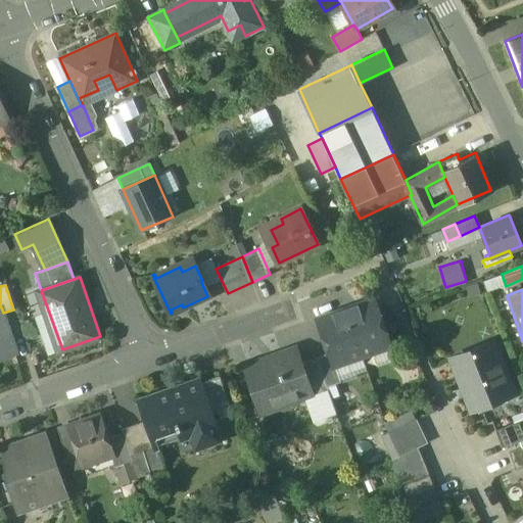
[(374,299),(357,304),(352,312),(347,314),(363,357),(390,346),(374,299)]
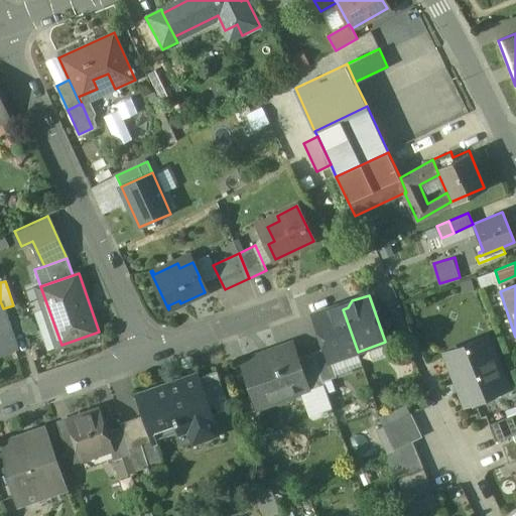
[(352,300),(313,313),(326,348),(330,361),(332,361),(335,372),(362,363),(358,352),(343,309),(348,307),(352,300)]
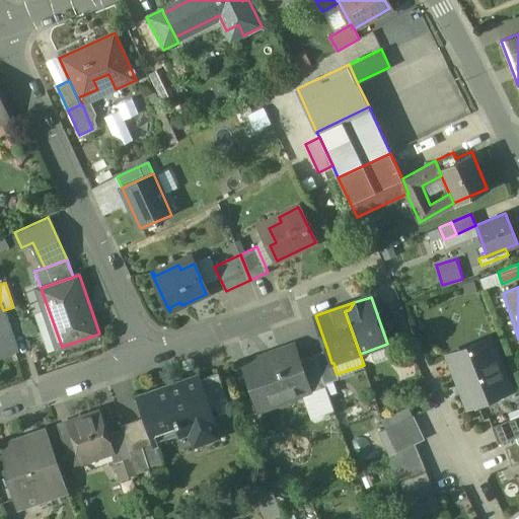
[(0,304),(0,356),(17,350),(3,310),(1,305),(0,304)]
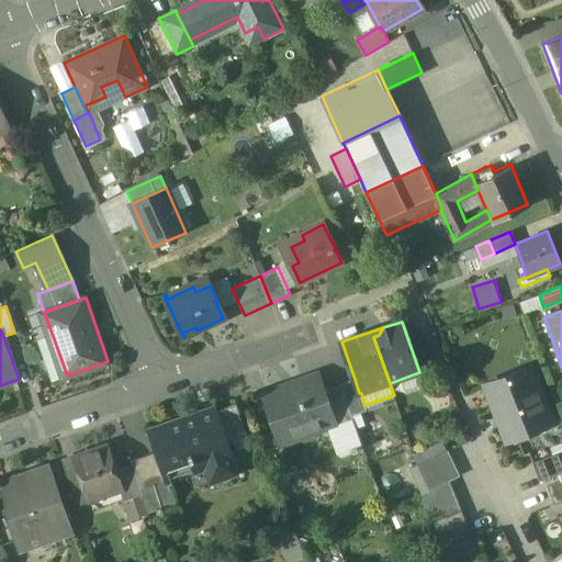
[(532,393),(525,373),(512,379),(510,374),(485,384),(496,411),(499,408),(512,438),(550,423),(538,391),(532,393)]
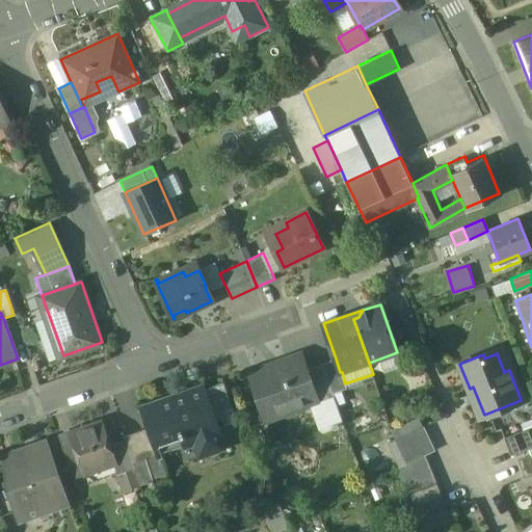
[(268,364),(248,371),(264,413),(293,402),(292,400),(314,392),(316,391),(310,374),(308,374),(306,368),(300,355),(269,367),(268,364)]
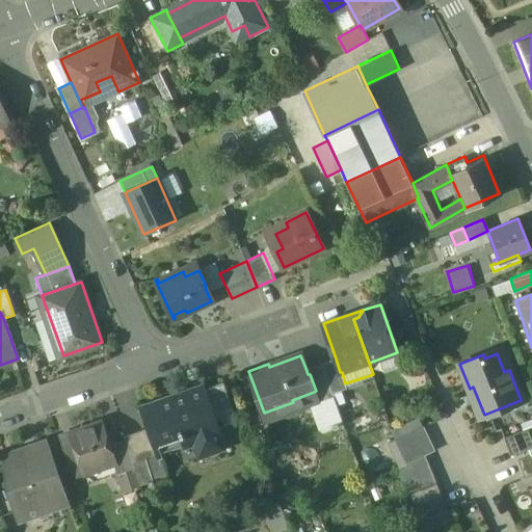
[(336,358),(322,362),(333,393),(347,388),(345,383),(342,372),(340,372),(336,358)]
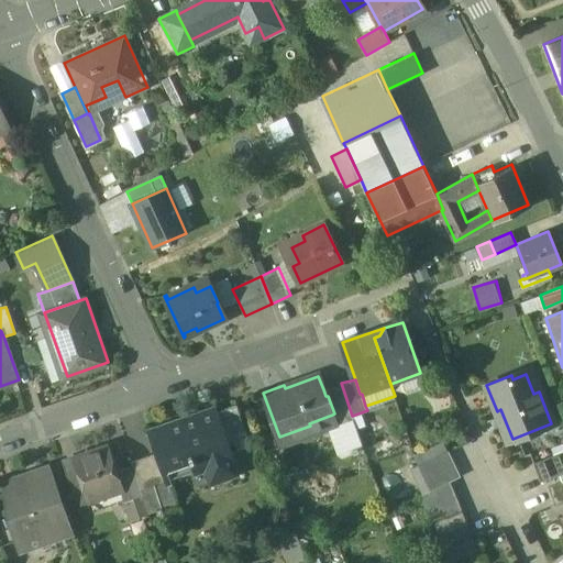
[(341,383),(323,389),(326,396),(328,396),(334,414),(332,415),(337,426),(353,419),(352,416),(341,383)]
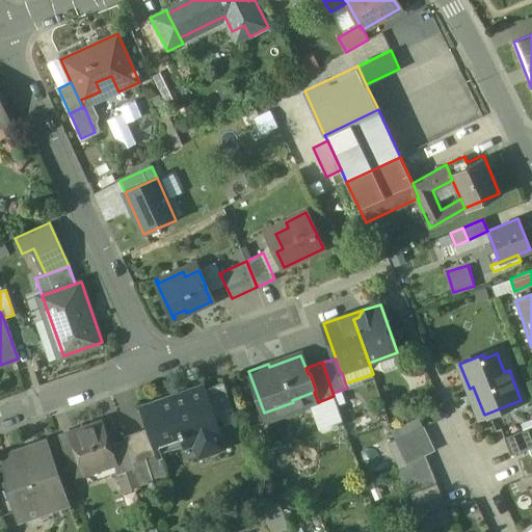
[(223,382),(205,389),(216,421),(234,414),(223,382)]
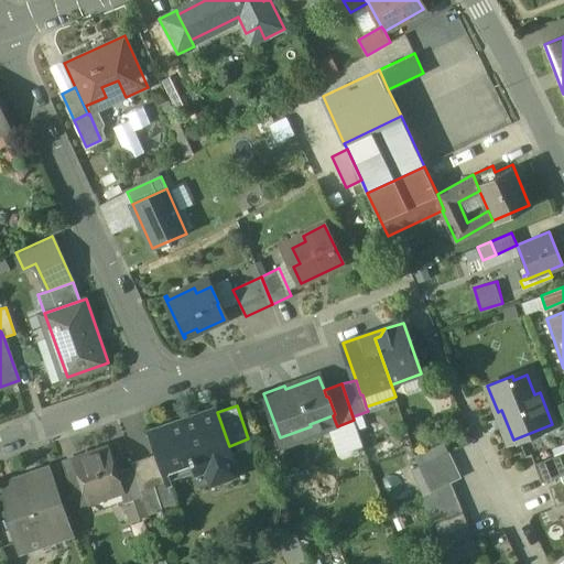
[(194,425),(170,434),(167,429),(150,435),(158,455),(167,484),(170,483),(166,475),(196,464),(194,458),(202,455),(212,485),(237,475),(227,447),(229,446),(217,412),(217,411),(192,419),(194,425)]
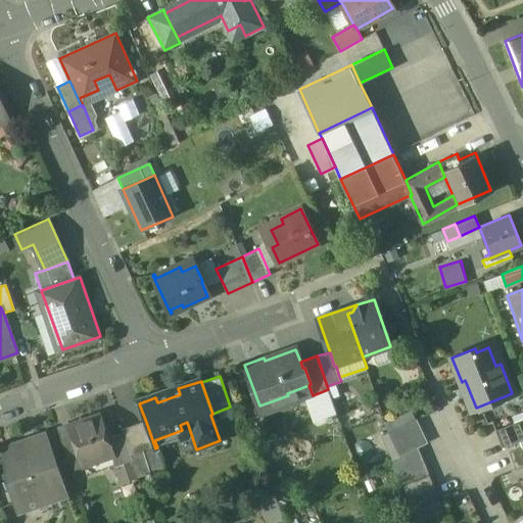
[(313,395),(307,397),(316,420),(336,413),(328,389),(313,395)]
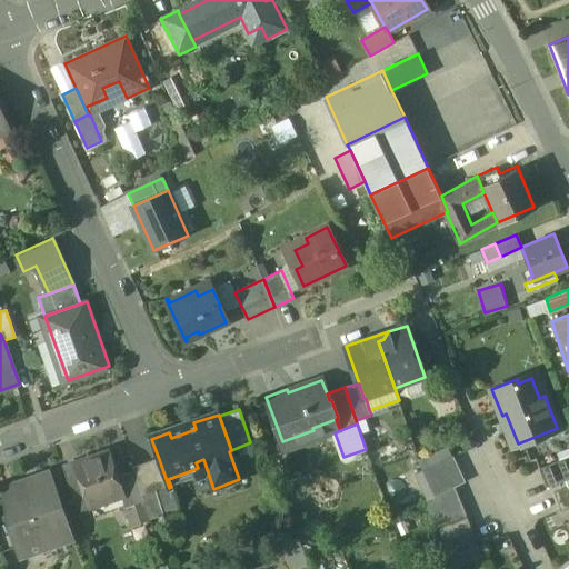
[(107,453),(76,465),(90,506),(120,497),(122,496),(116,478),(107,453)]
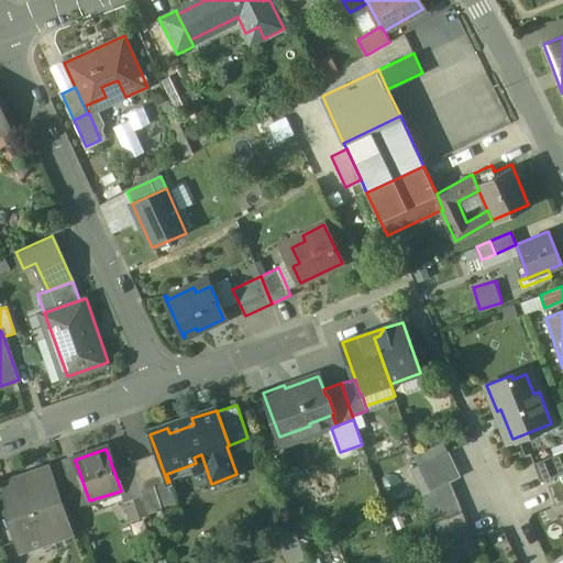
[(450,450),(419,465),(431,489),(450,481),(462,475),(450,450)]
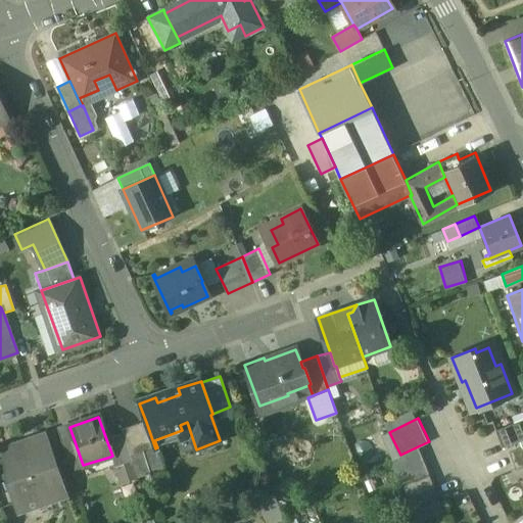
[(522,418),(495,430),(503,447),(522,438),(522,418)]
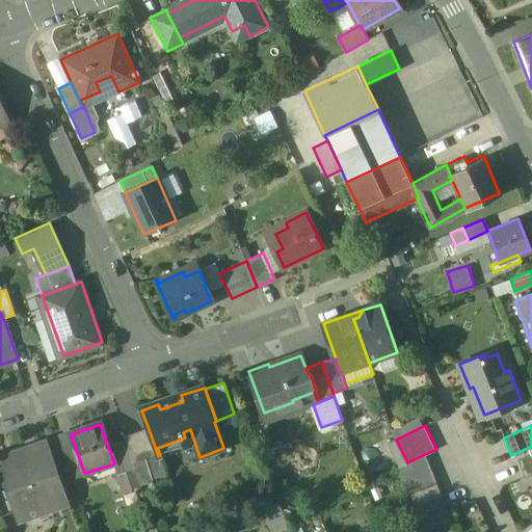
[(149,429),(125,437),(126,441),(134,464),(158,456),(149,429)]
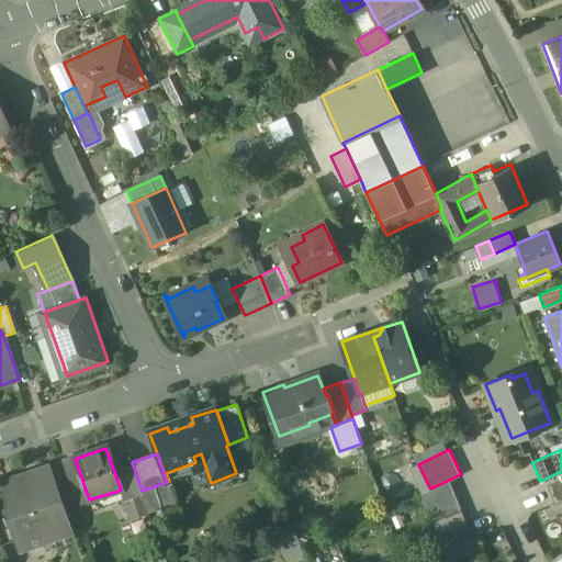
[(133,465),(114,472),(121,490),(119,491),(124,502),(143,495),(142,491),(133,465)]
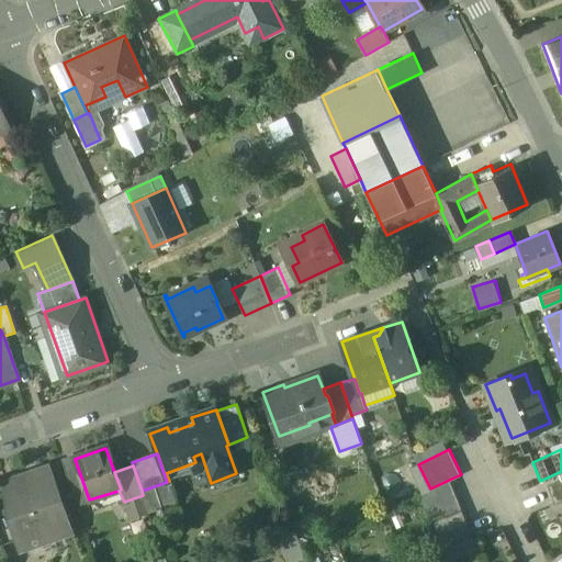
[(51,470),(25,478),(24,475),(3,483),(14,514),(7,517),(19,551),(72,532),(51,470)]
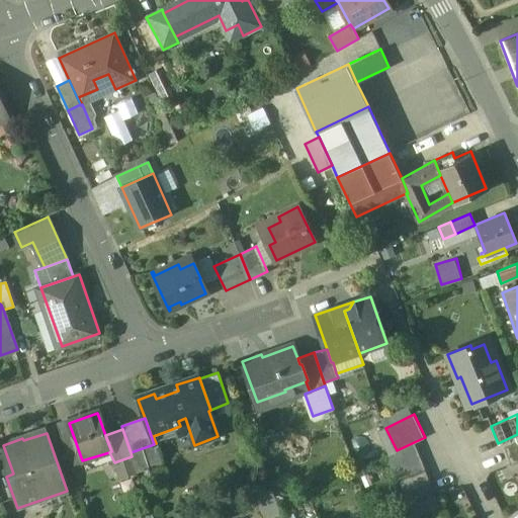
[(397,450),(389,454),(398,478),(423,467),(414,442),(397,450)]
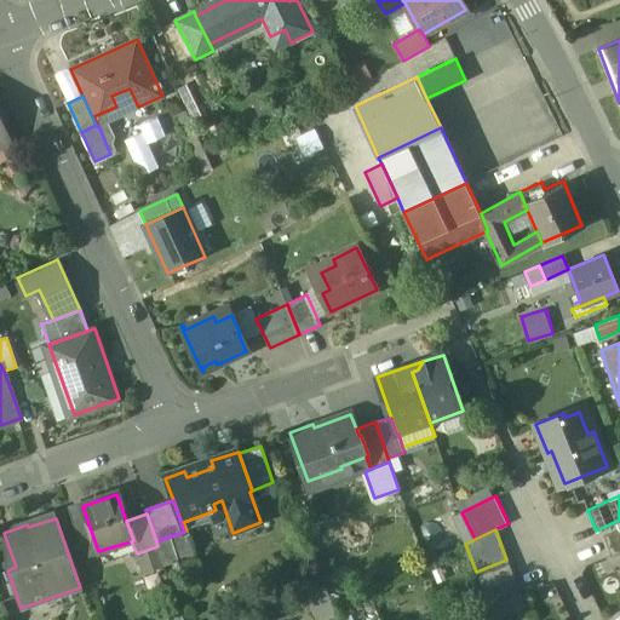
[(506,560),(476,572),(482,587),(514,575),(506,560)]
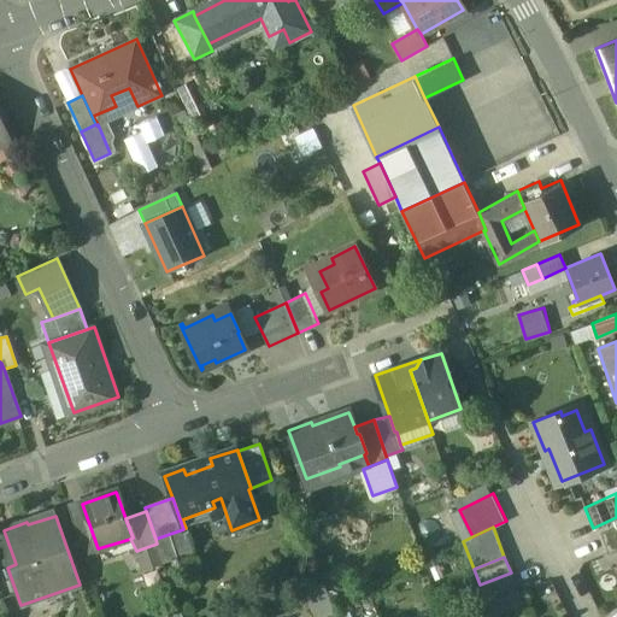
[(511,573),(480,585),(487,600),(518,588),(511,573)]
